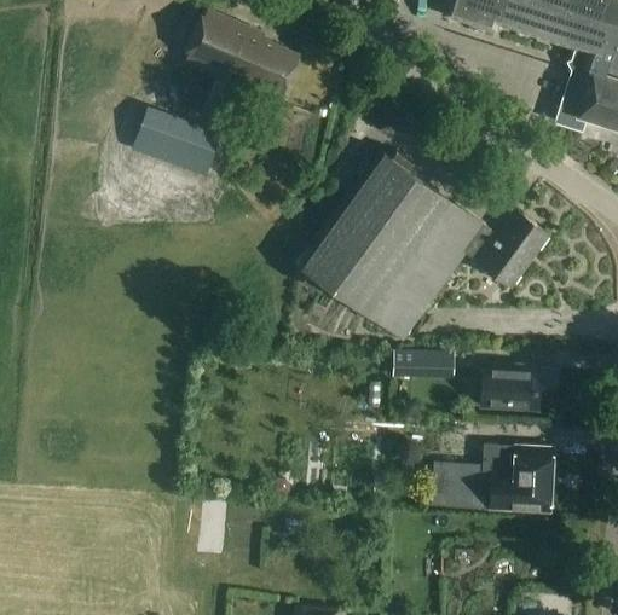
[(617,0),(455,0),(450,18),(492,32),(495,23),(589,54),(584,70),(593,73),(590,79),(573,73),(556,122),(581,131),(584,120),(604,126),(602,128),(605,133),(607,134),(612,132),(613,129),(617,131),(617,0)]
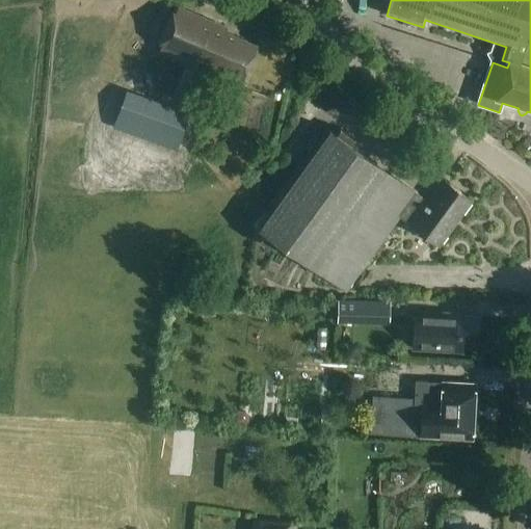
[(241,90),(259,50),(226,35),(227,31),(181,11),(161,56),(190,69),(177,100),(194,107),(208,76),(241,90)]
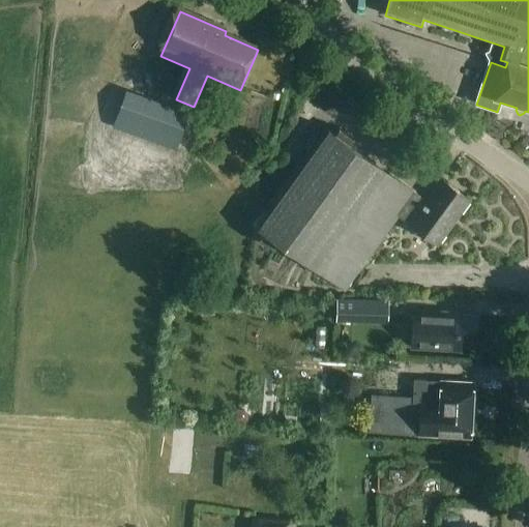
[(175,149),(187,115),(130,95),(118,129),(175,149)]
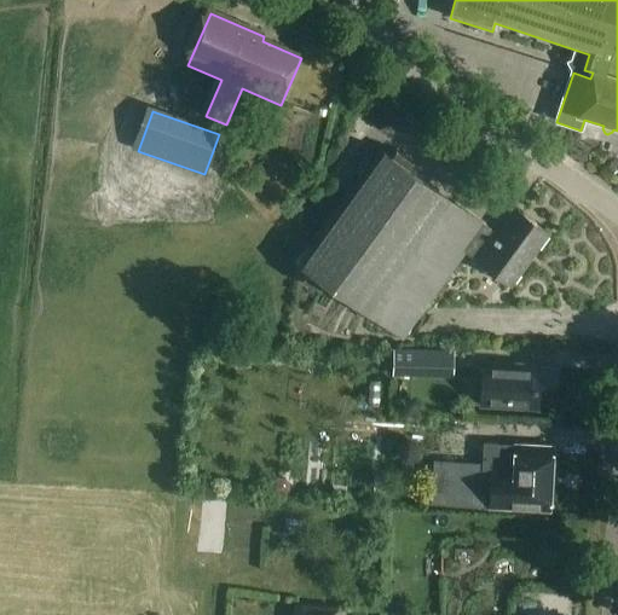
[(321,294),(325,286),(404,343),(429,308),(449,282),(465,294),(477,277),(461,266),(471,253),(484,262),(483,264),(514,286),(553,235),(521,213),(500,242),(486,231),(487,228),(431,187),(385,154),(301,270),(309,274),(304,282),(321,294)]
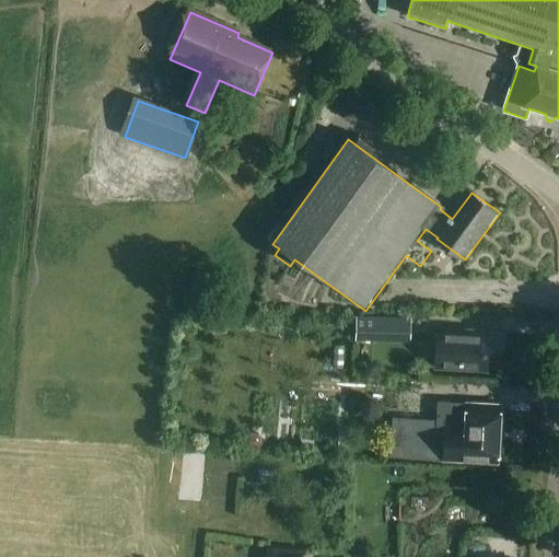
[(412,337),(414,320),(359,318),(358,335),(412,337)]
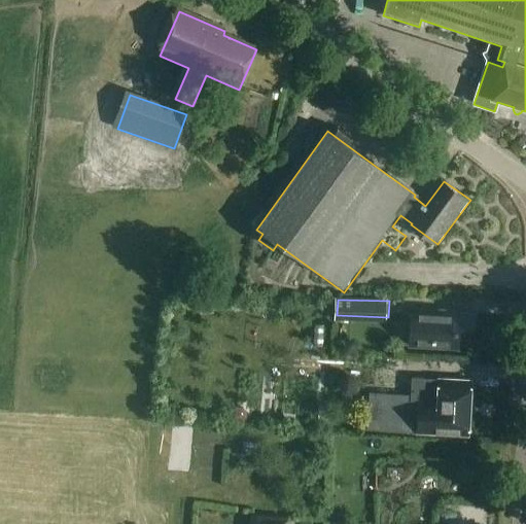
[(475,340),(477,317),(429,314),(427,341),(460,343),(461,339),(475,340)]
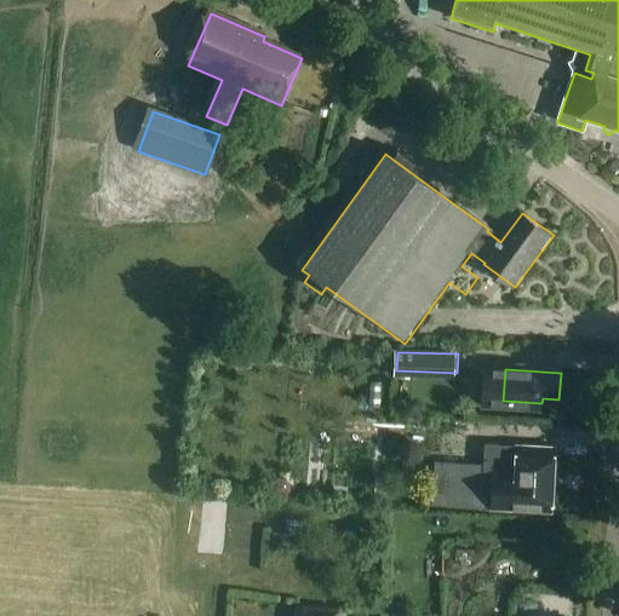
[(393,374),(393,390),(452,391),(452,375),(393,374)]
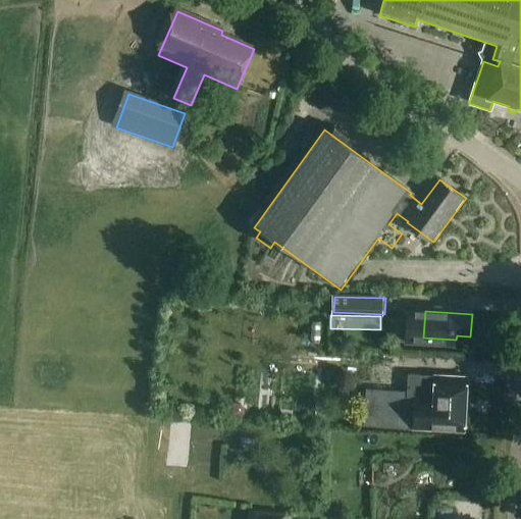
[(321,347),(322,325),(313,324),(312,347),(321,347)]
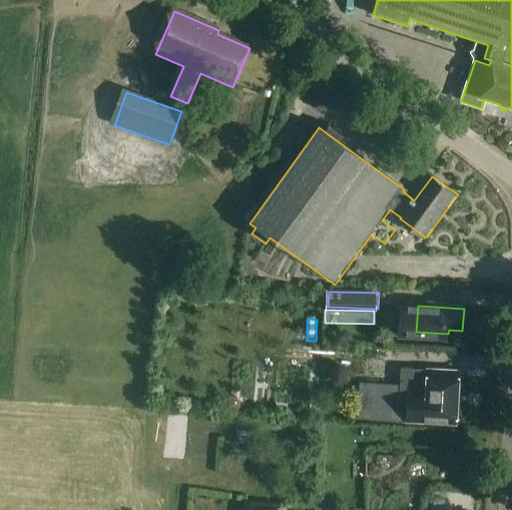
[(456,425),(459,373),(403,370),(401,388),(361,386),(359,419),(456,425)]
